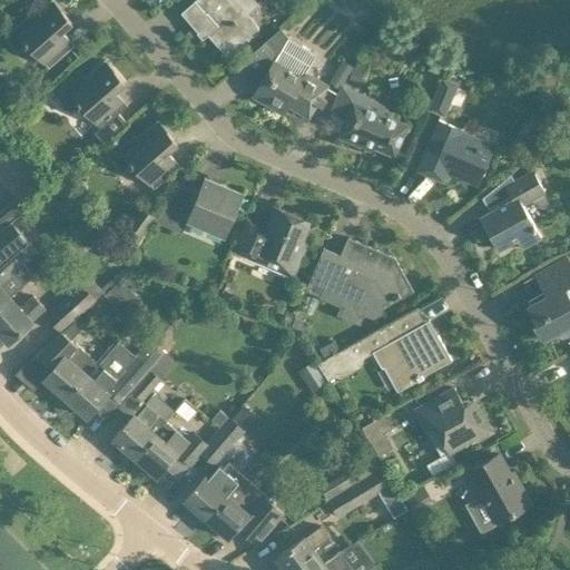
[(258,27),(234,0),(194,0),(180,12),(197,32),(203,27),(220,47),(222,46),(231,49),(232,50),(258,27)]
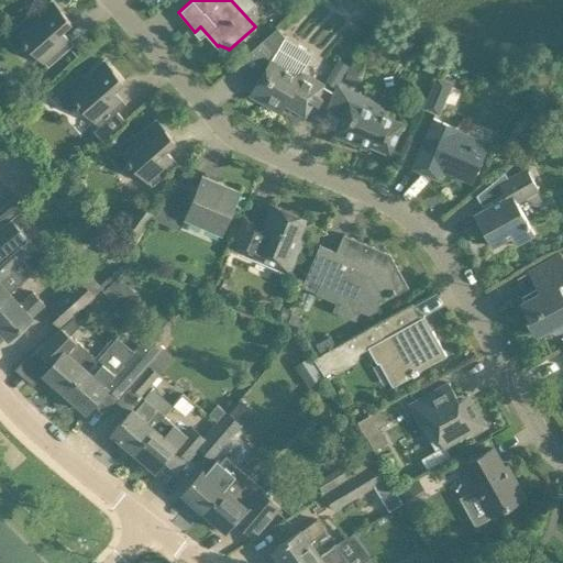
[(17,52),(26,43),(48,67),(70,47),(58,33),(70,22),(52,1),(32,18),(29,14),(3,36),(17,52)]
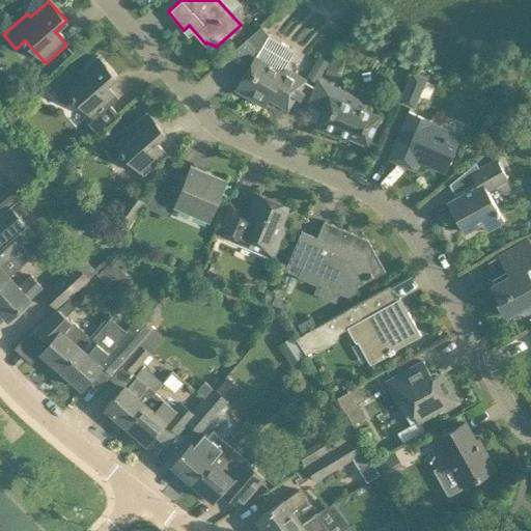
[(304,80),(284,67),(294,50),(268,35),(260,27),(220,62),(232,77),(238,73),(244,76),(235,89),(263,105),(268,98),(287,109),(304,80)]
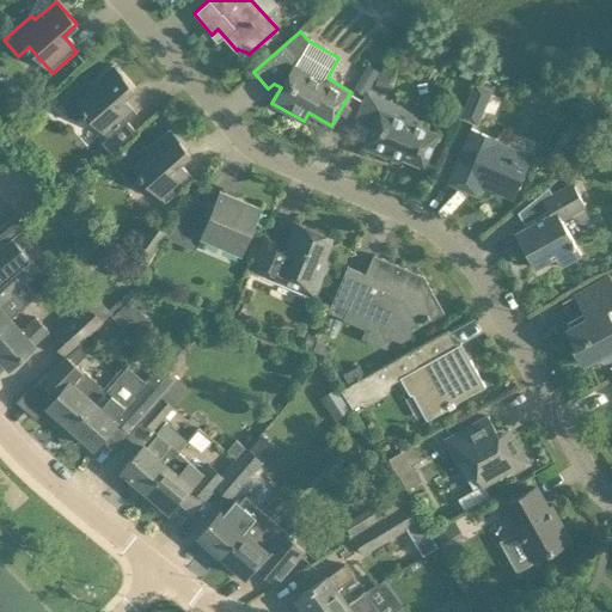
[(60,103),(74,120),(85,110),(103,130),(109,138),(102,142),(111,154),(118,148),(136,133),(127,122),(133,117),(120,102),(133,90),(112,66),(91,85),(87,80),(69,96),(60,103)]
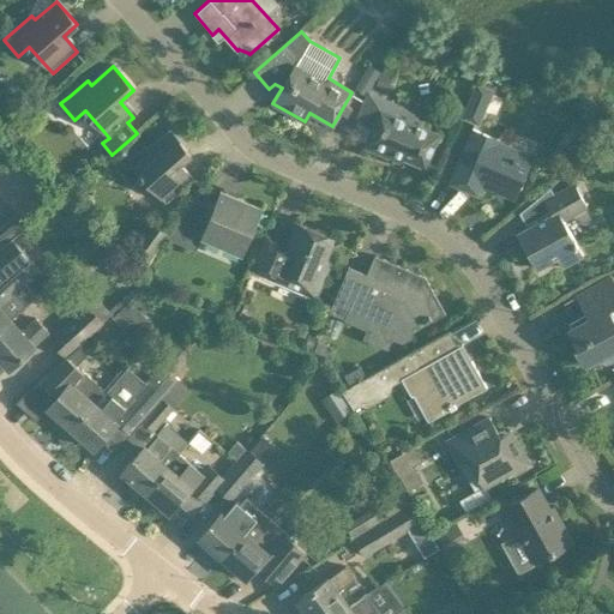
[(479,124),(492,90),(476,84),(462,116),(479,124)]
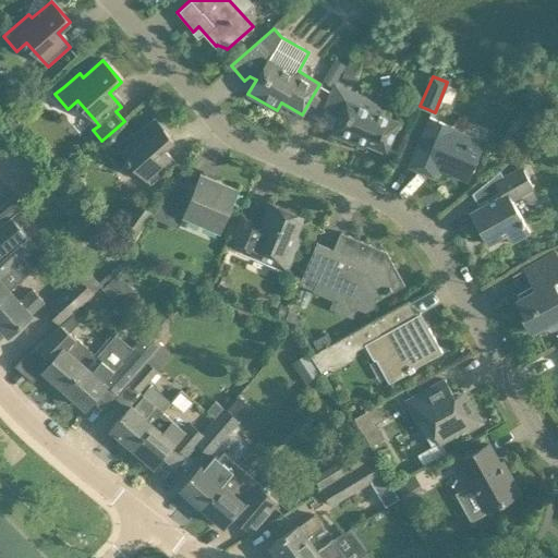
[(334,87),(330,95),(344,101),(338,117),(331,134),(358,145),(361,137),(366,141),(365,144),(386,153),(399,122),(384,116),(359,105),(363,96),(335,84),(334,87)]
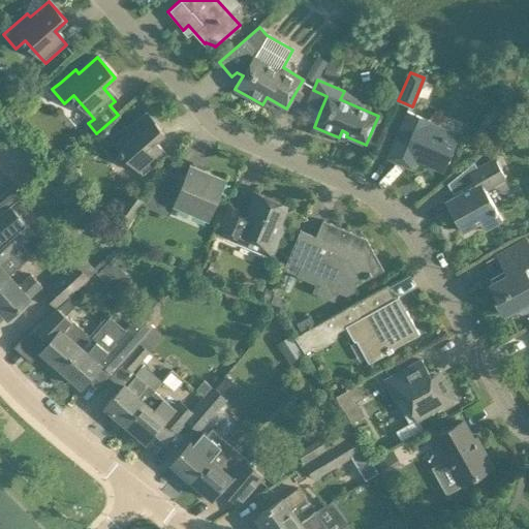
[(431,121),(406,111),(386,158),(411,167),(414,159),(432,167),(433,164),(445,160),(447,161),(458,134),(430,123),(431,121)]
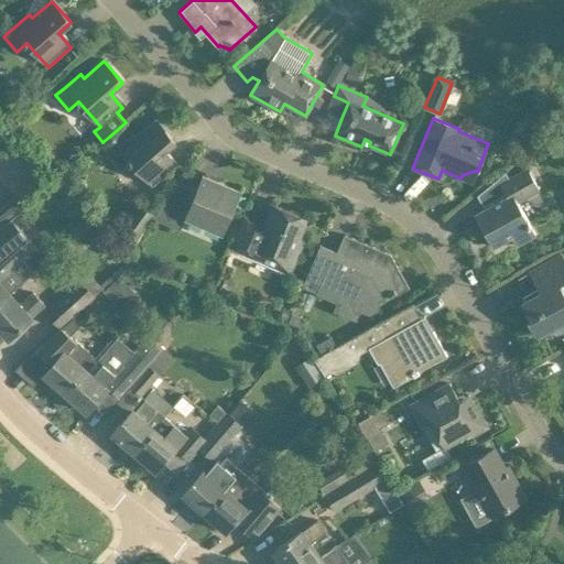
[(133,133),(108,155),(121,170),(131,161),(152,186),(174,167),(162,153),(175,142),(155,120),(137,138),(133,133)]
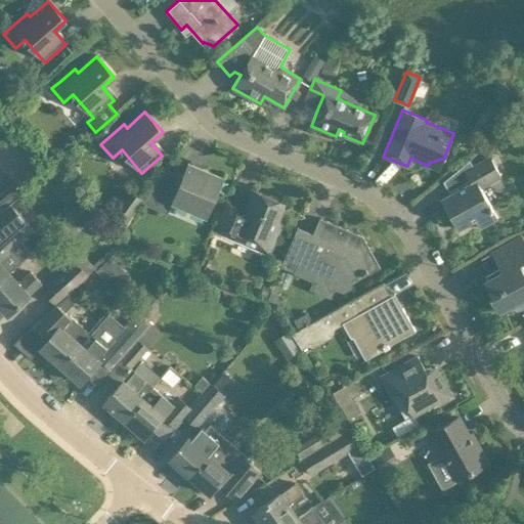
[(500,175),(490,157),(464,171),(471,182),(440,200),(457,229),(474,220),(479,228),(497,218),(480,186),(500,175)]
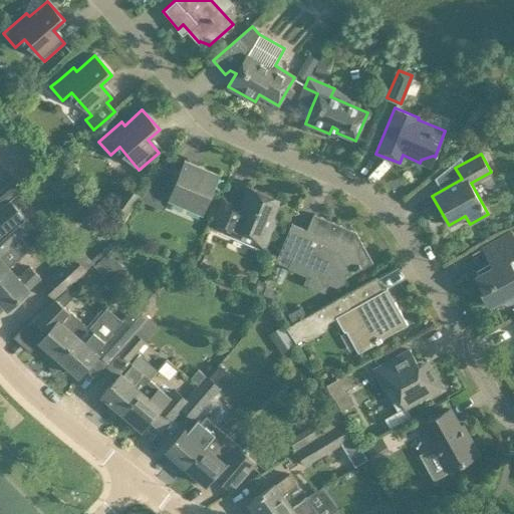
[(139,199),(164,210),(169,198),(203,213),(219,175),(184,160),(180,170),(165,164),(142,196),(139,199)]
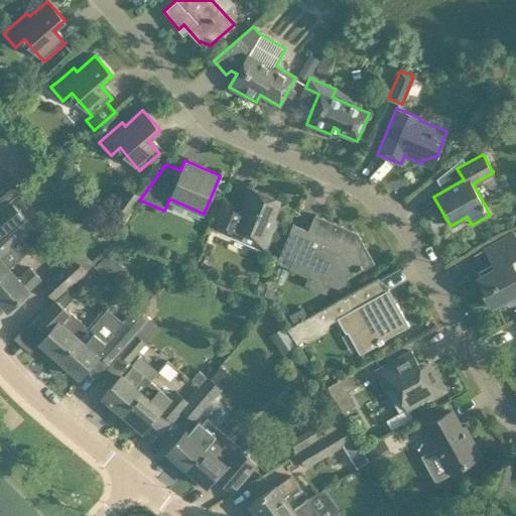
[(0,189),(0,209),(11,201),(22,192),(13,180),(0,189)]
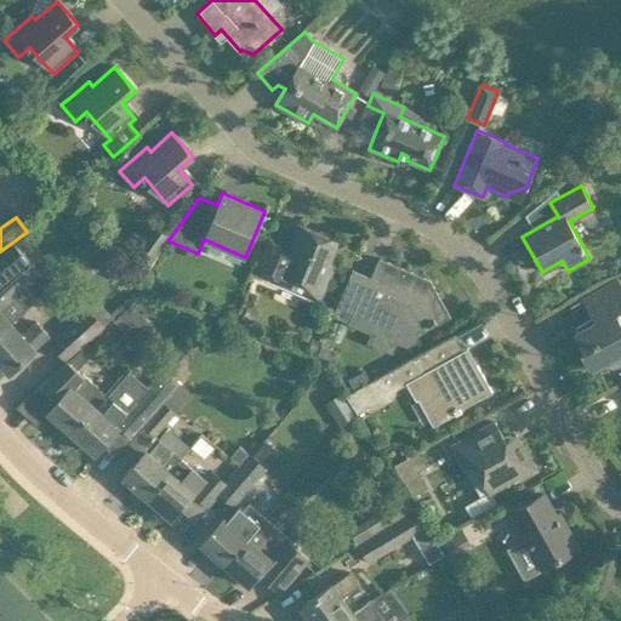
[(153,222),(132,251),(151,266),(167,240),(171,237),(153,222)]
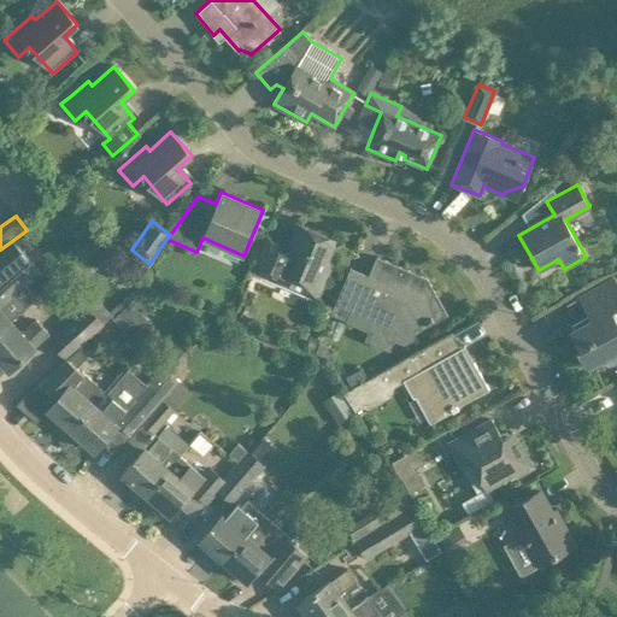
[(318,229),(315,231),(300,224),(289,248),(268,239),(254,271),(317,298),(331,263),(327,260),(335,240),(330,238),(329,233),(318,229)]
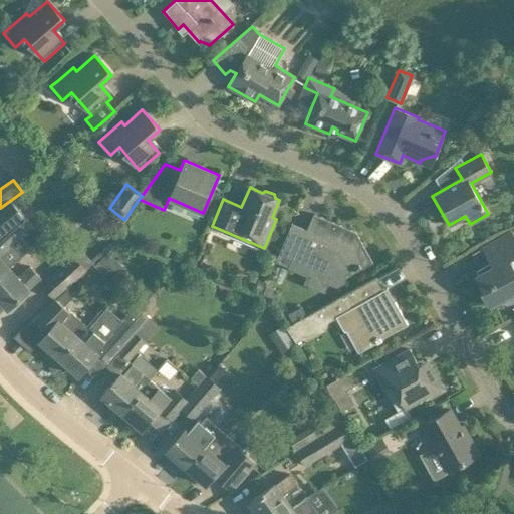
[(27,217),(11,200),(0,208),(0,274),(28,250),(26,248),(29,245),(21,235),(33,224),(27,217)]
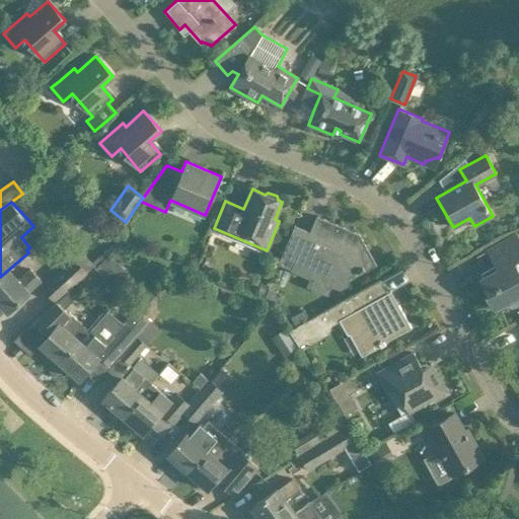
[(294,226),(278,264),(291,270),(294,263),(319,274),(327,288),(331,286),(341,290),(349,285),(350,278),(359,273),(364,270),(363,269),(372,264),(363,248),(366,246),(359,234),(316,216),(307,238),(293,232),(295,226),(294,226)]
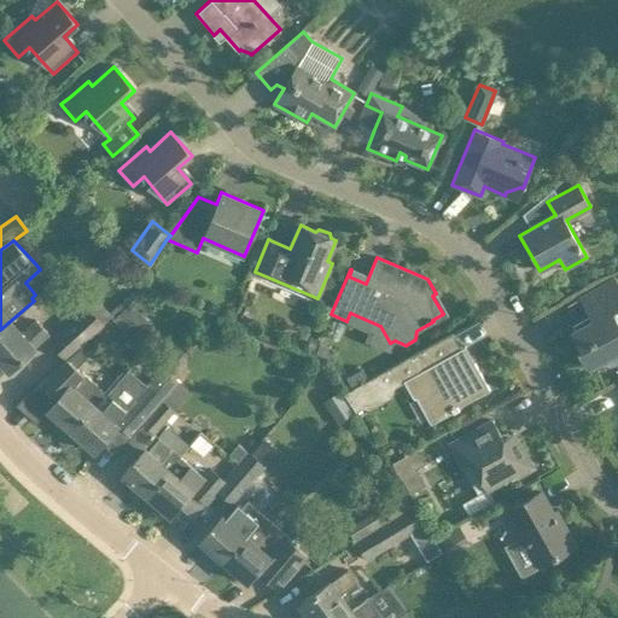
[(588,369),(617,353),(617,316),(614,310),(617,307),(617,285),(614,279),(567,305),(567,307),(581,299),(593,320),(572,331),(582,348),(577,350),(588,369)]
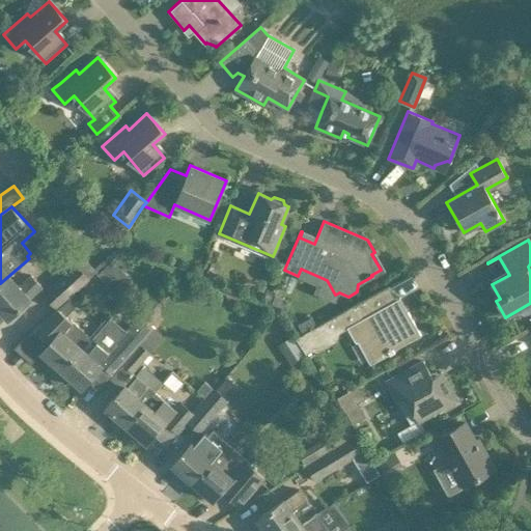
[(112,262),(99,276),(117,295),(131,281),(112,262)]
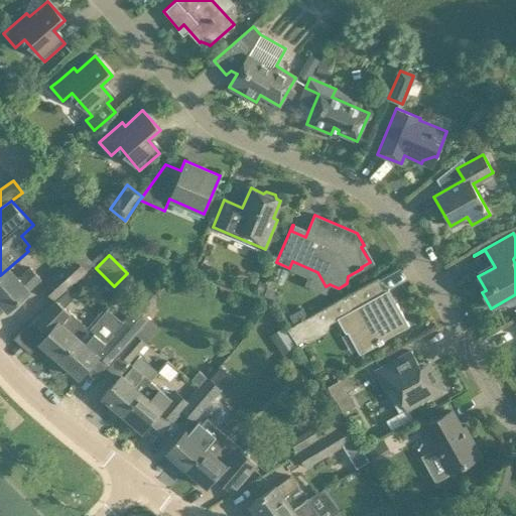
[(86,272),(75,258),(44,285),(56,298),(86,272)]
